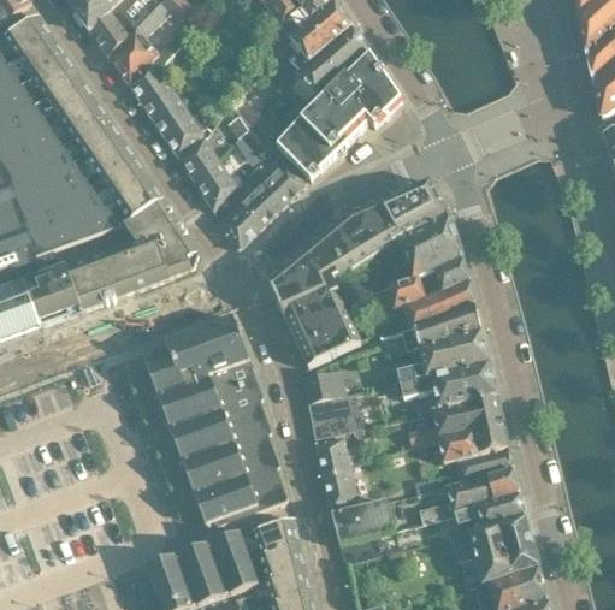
[(0,19),(3,23),(31,0),(0,0),(0,19)]
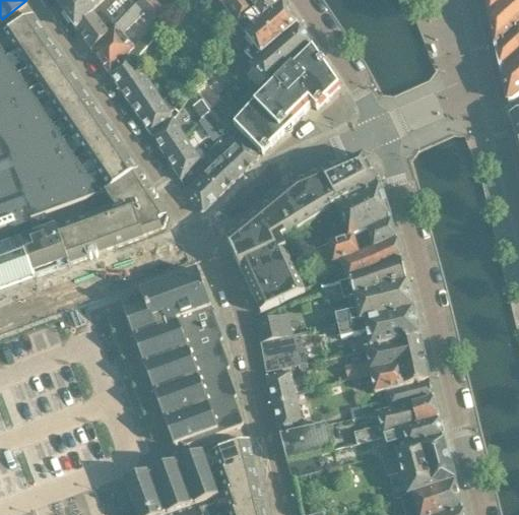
[(75,24),(100,0),(70,0),(64,7),(75,24)]
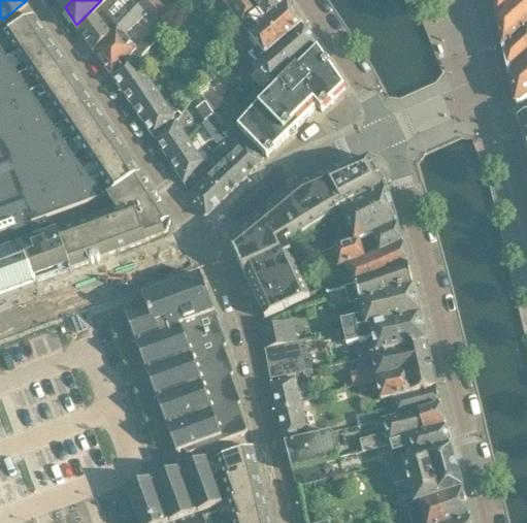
[(101,0),(76,25),(93,46),(138,0),(101,0)]
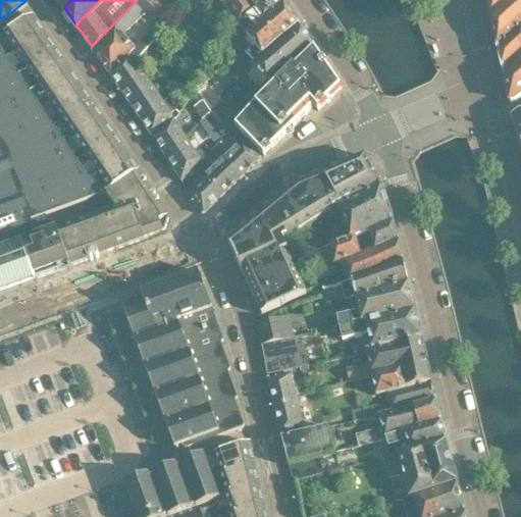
[(137,0),(92,46),(110,70),(127,51),(135,45),(146,34),(156,20),(153,16),(145,8),(137,0)]
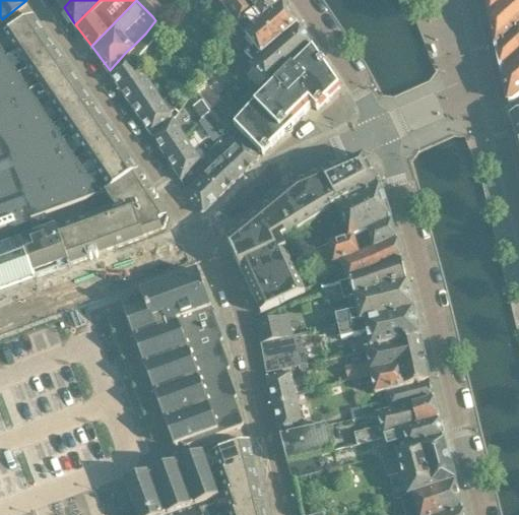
[(136,0),(144,8),(152,16),(153,15),(164,4),(159,0),(136,0)]
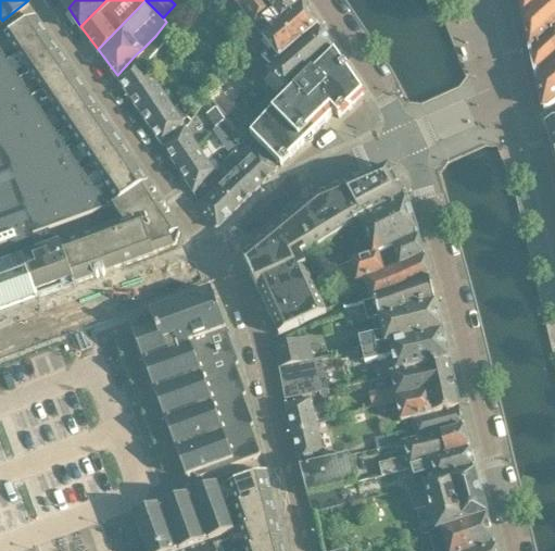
[(237,0),(254,23),(255,22),(273,8),(267,0),(237,0)]
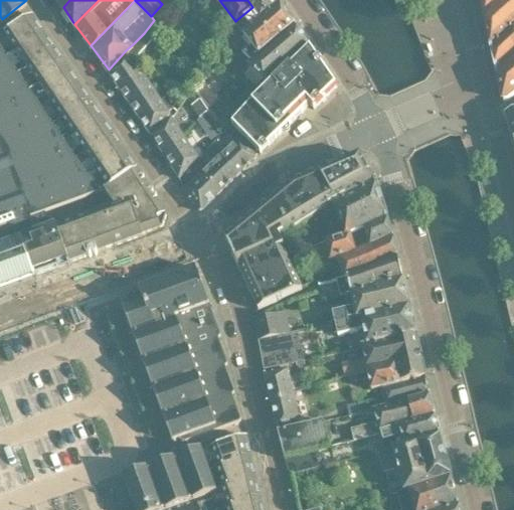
[(252,7),(236,20),(239,23),(245,30),(280,2),(278,0),(247,0),(252,7)]
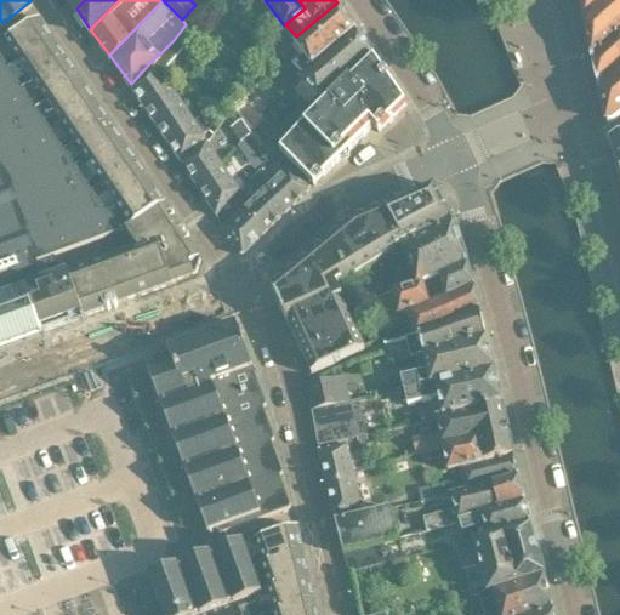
[(579,0),(584,16),(602,0),(579,0)]
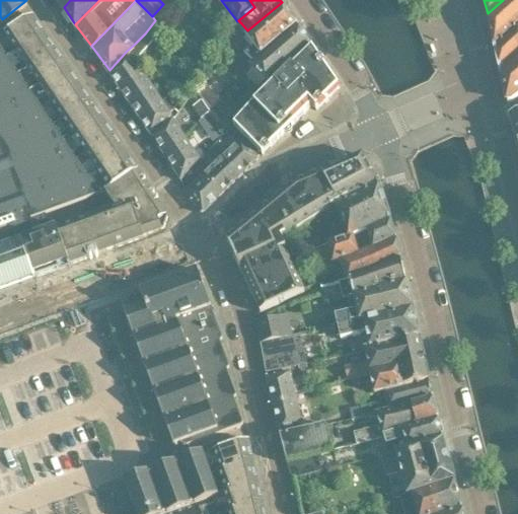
[(503,0),(488,13),(494,43),(517,21),(517,0),(503,0)]
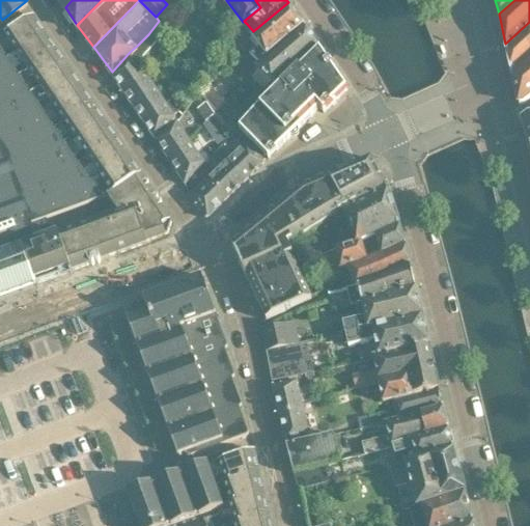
[(259,44),(250,50),(242,59),(248,65),(245,70),(248,73),(255,65),(256,63),(304,24),(288,2),(253,31),(251,34),(259,44)]
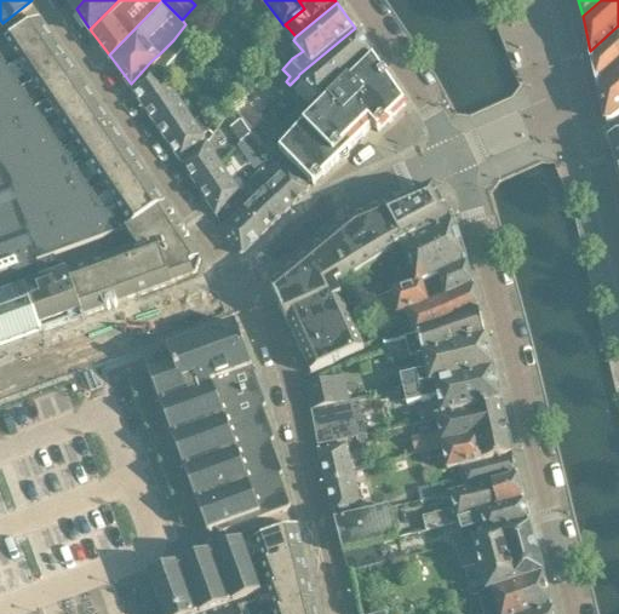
[(52,34),(38,12),(6,35),(21,56),(52,34)]
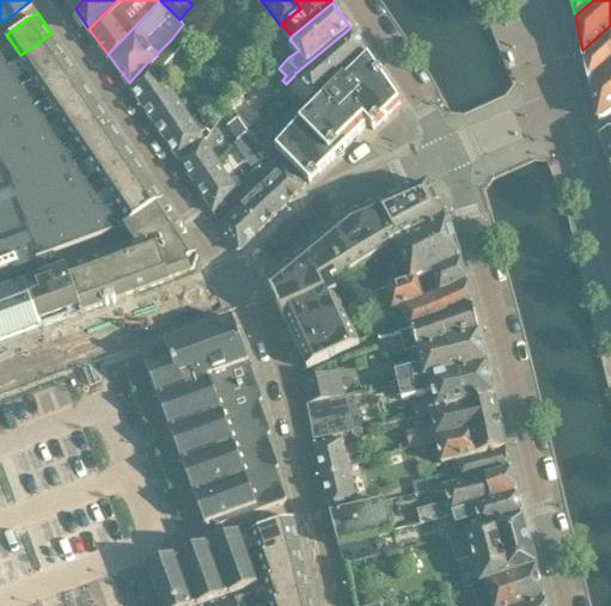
[(181,18),(179,19),(183,24),(171,40),(177,46),(196,24),(189,17),(184,22),(181,18)]
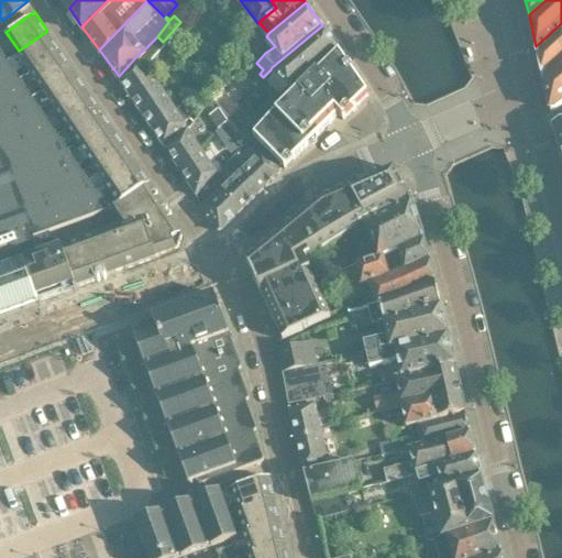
[(561,23),(536,46),(543,77),(561,61),(561,58),(561,23)]
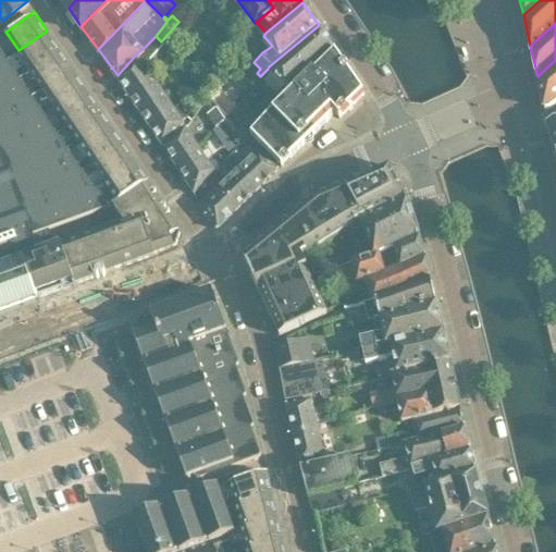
[(266,33),(259,25),(244,38),(250,46),(263,36),(266,33)]
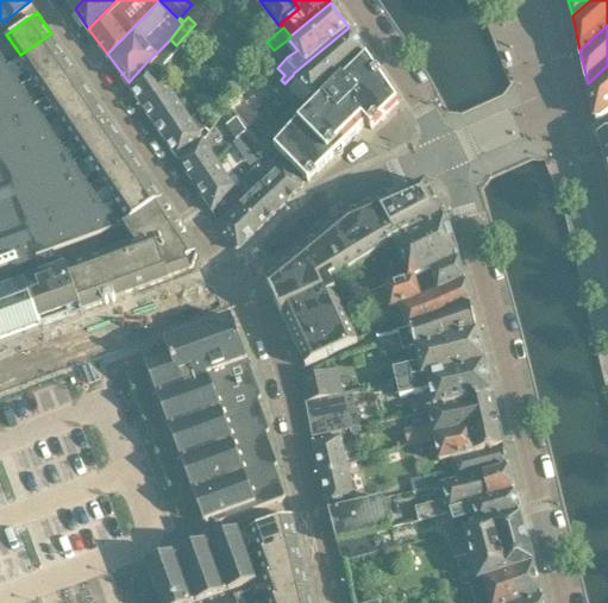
[(294,73),(293,75),(315,96),(365,52),(364,51),(349,27),(294,73)]
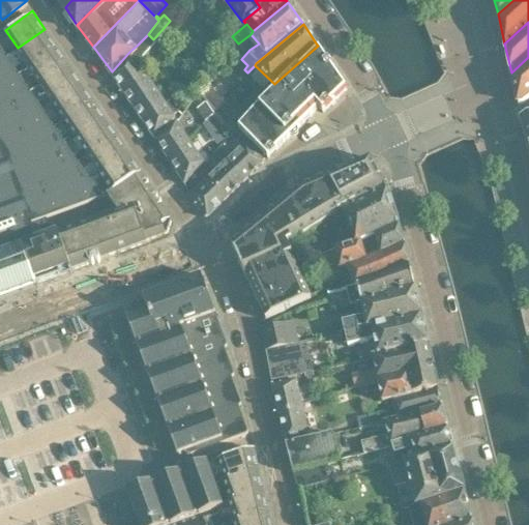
[(56,47),(45,29),(18,48),(29,65),(56,47)]
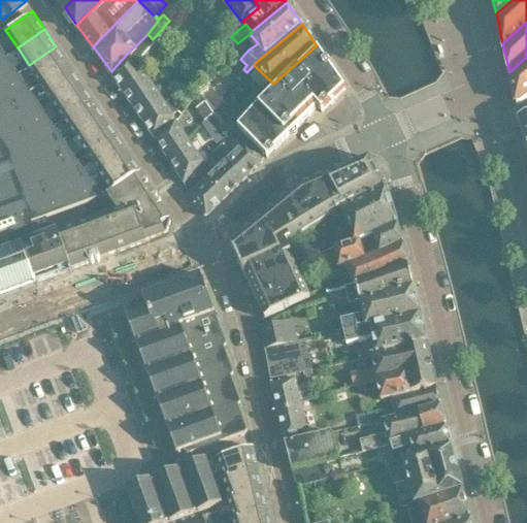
[(153,39),(147,34),(136,45),(129,52),(134,60),(153,39)]
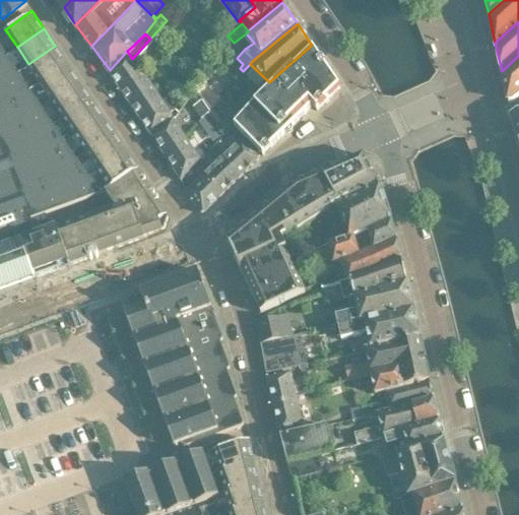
[(0,285),(35,273),(21,237),(37,231),(30,214),(44,209),(49,208),(100,190),(0,41),(0,285)]
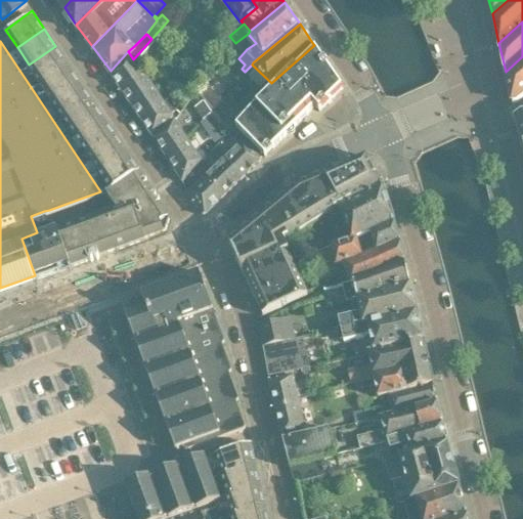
[(314,45),(271,83),(269,84),(234,122),(250,137),(264,152),(314,102),(318,106),(342,84),(314,45)]
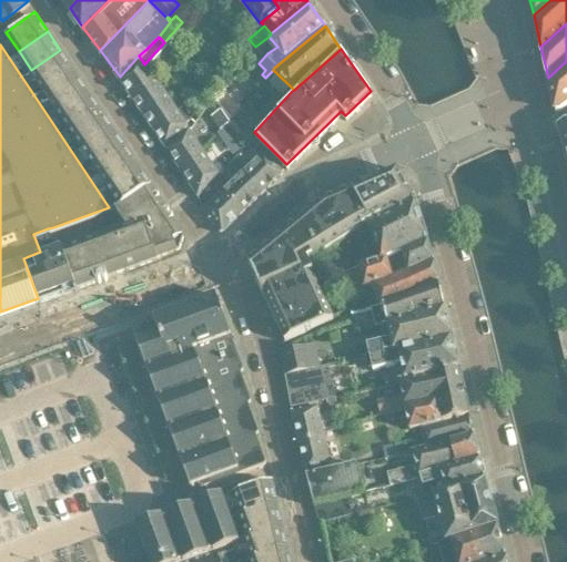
[(73,69),(60,50),(31,70),(44,89),(73,69)]
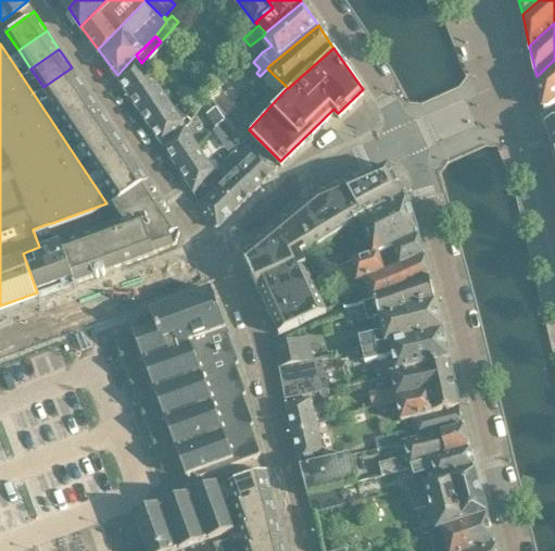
[(141,63),(136,54),(117,75),(128,91),(148,72),(141,63)]
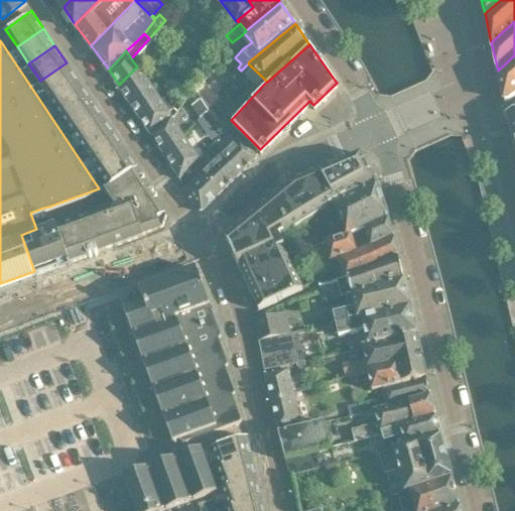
[(514,57),(514,55),(498,71),(504,97),(508,96),(514,90),(514,57)]
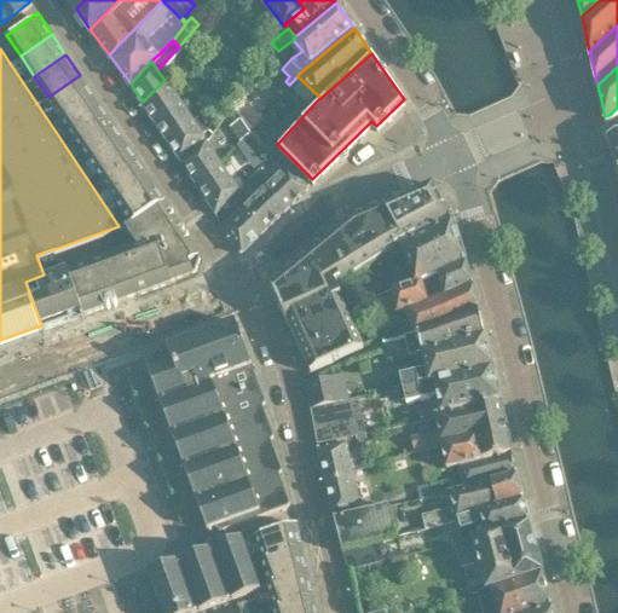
[(93,94),(80,75),(48,97),(62,117),(93,94)]
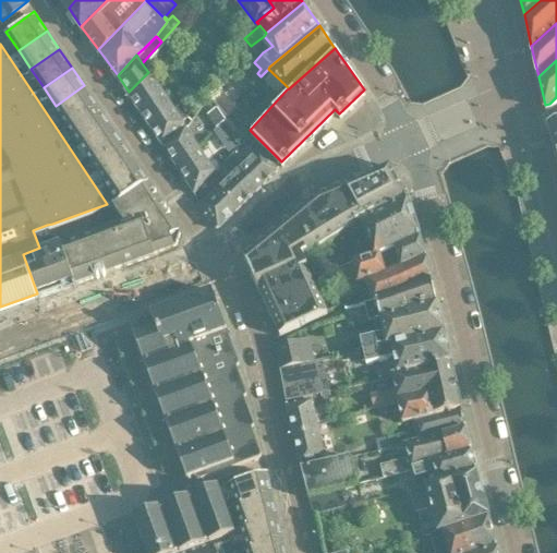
[(159,88),(148,72),(129,92),(140,107),(159,88)]
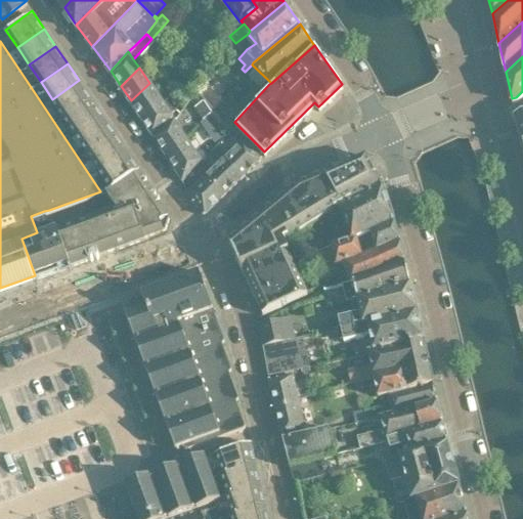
[(91,97),(79,80),(52,99),(63,117),(91,97)]
